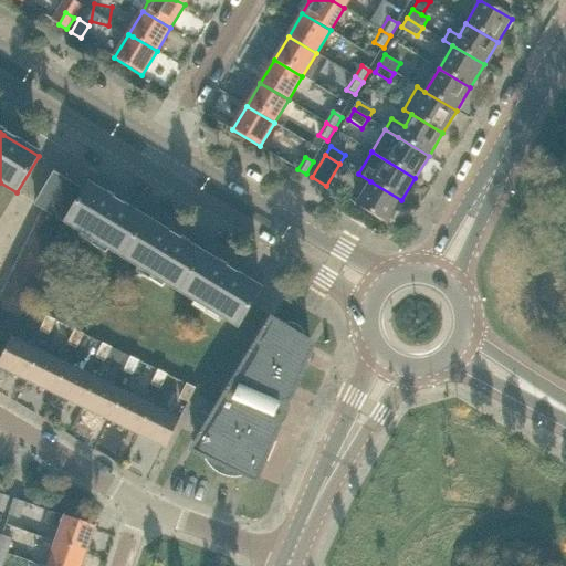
[(66,222),(83,195),(53,176),(37,203),(43,208),(66,222)]
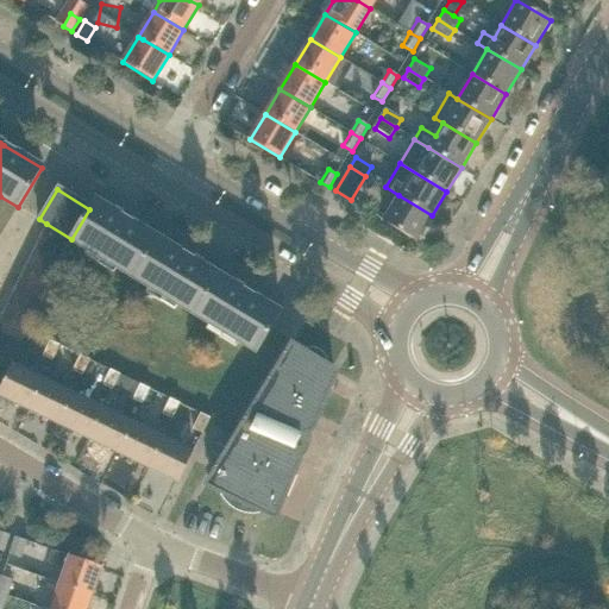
[(416,240),(432,215),(399,195),(383,220),(416,240)]
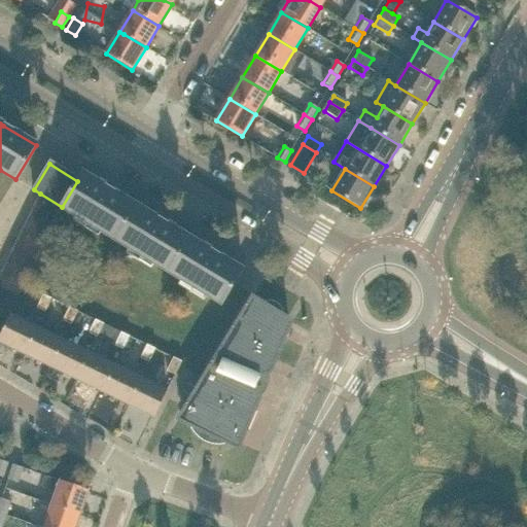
[(136,206),(104,186),(82,174),(77,181),(62,207),(62,208),(63,208),(115,241),(136,206)]
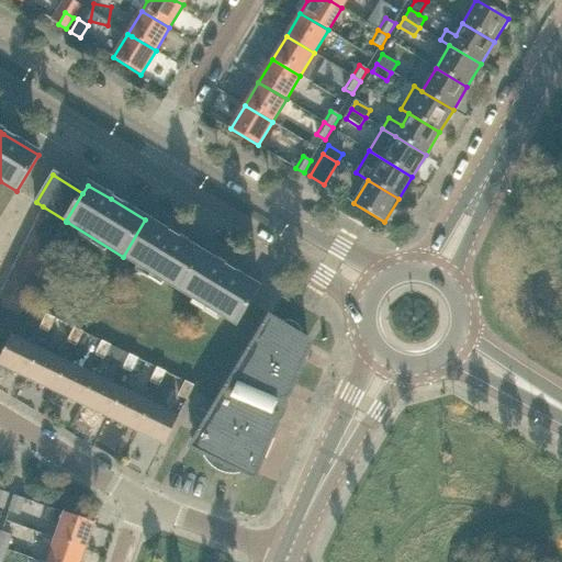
[(66,222),(66,221),(43,206),(35,222),(60,234),(67,222),(66,222)]
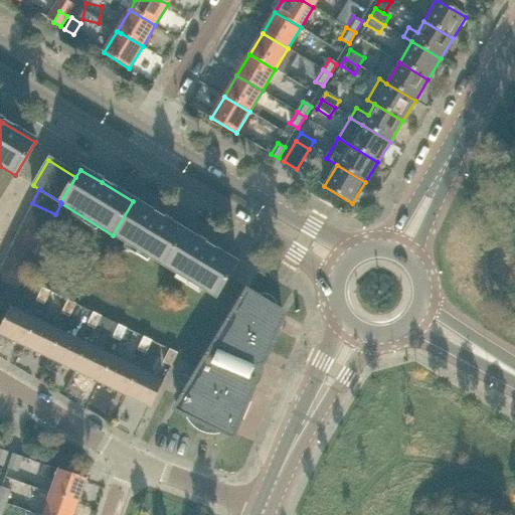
[(184,232),(154,214),(133,201),(113,235),(164,267),(184,232)]
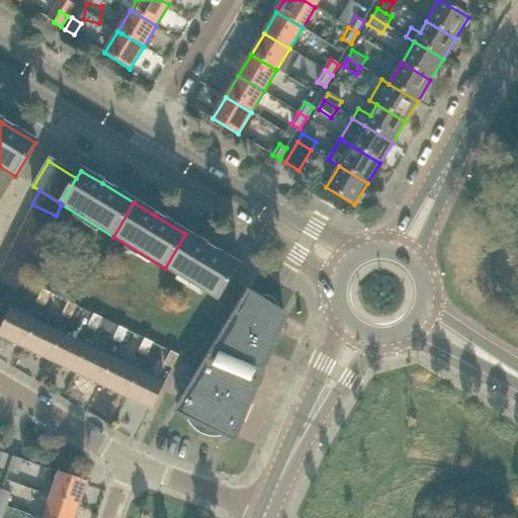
[(51,227),(56,216),(32,204),(27,214),(51,227)]
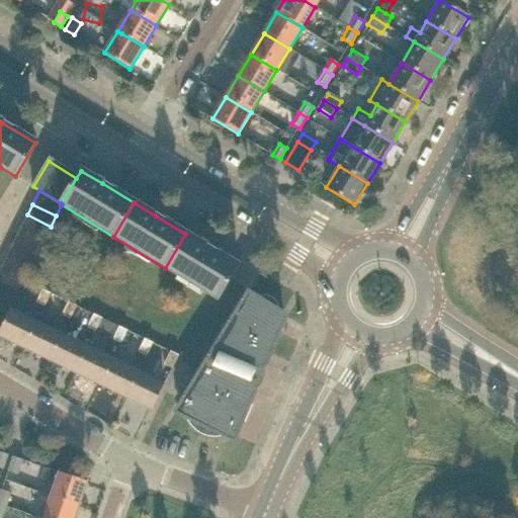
[(46,237),(51,227),(27,214),(22,226),(46,237)]
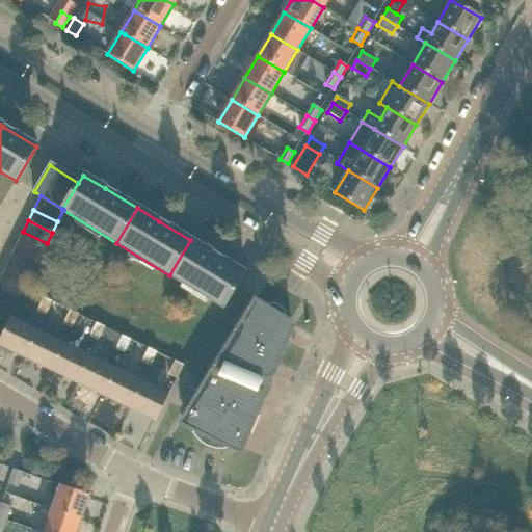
[(42,254),(47,243),(23,232),(18,242),(42,254)]
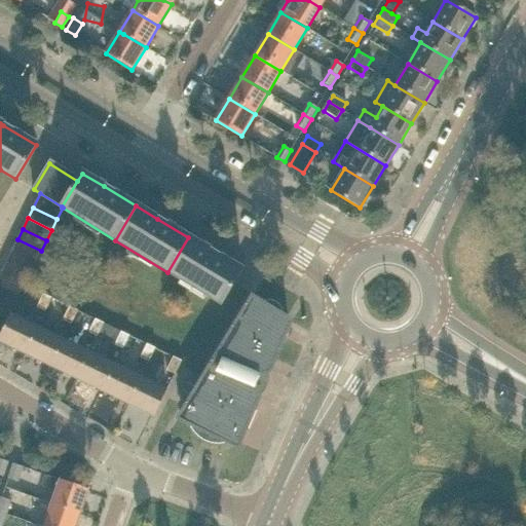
[(242,270),(210,251),(188,237),(167,272),(221,304),(242,270)]
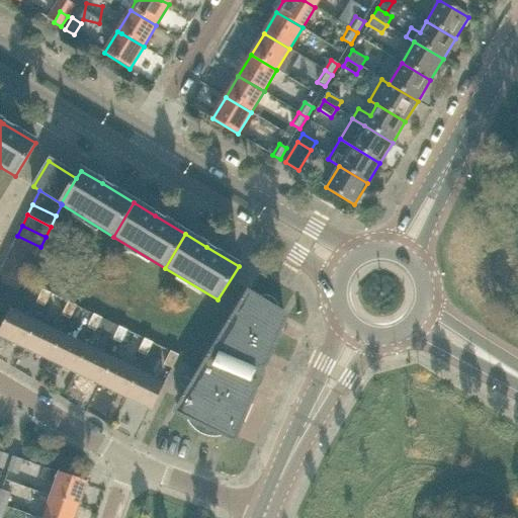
[(35,258),(40,247),(17,236),(12,246),(35,258)]
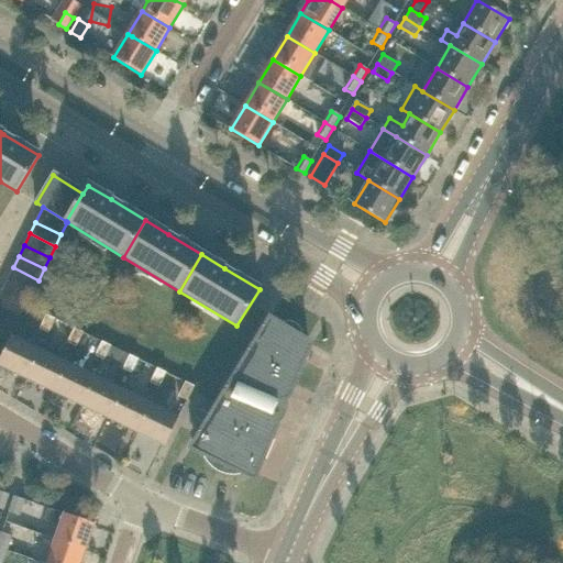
[(33,291),(39,280),(13,267),(8,279),(33,291)]
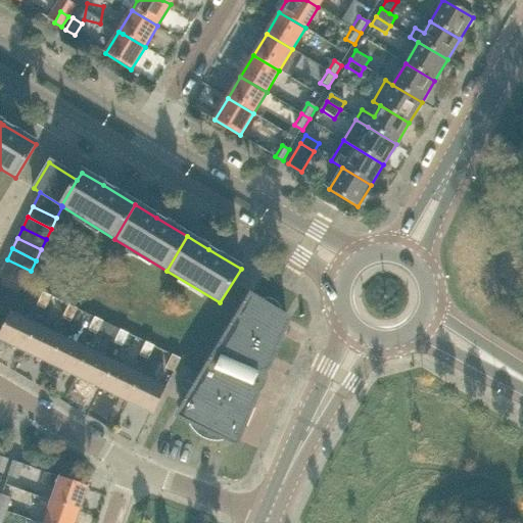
[(26,282),(31,271),(7,259),(2,270),(26,282)]
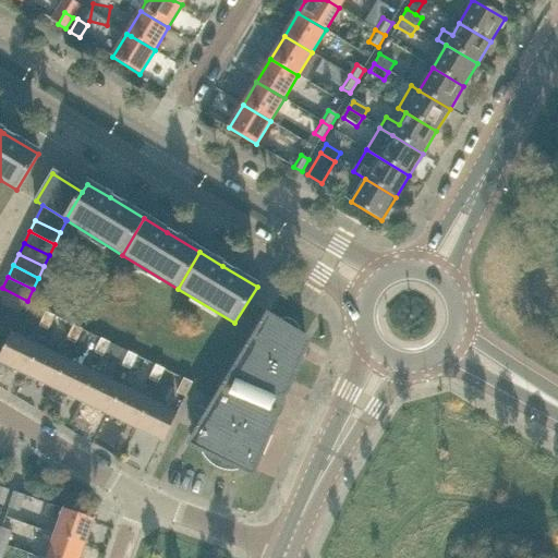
[(0,301),(22,312),(27,301),(2,288),(0,292),(0,301)]
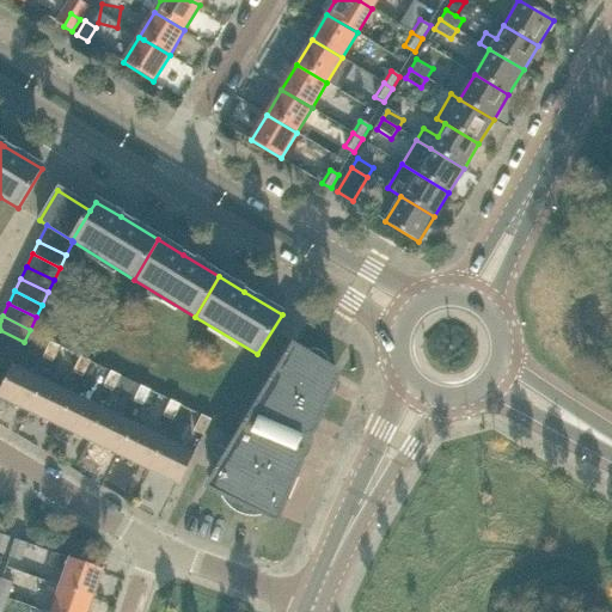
[(0,344),(18,354),(24,342),(0,330),(0,344)]
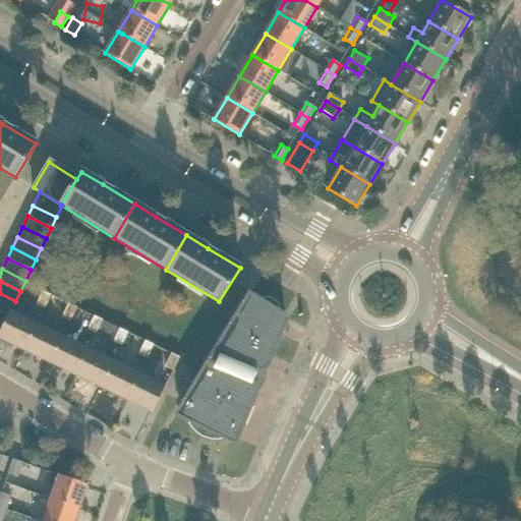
[(46,308),(52,295),(44,291),(37,304),(46,308)]
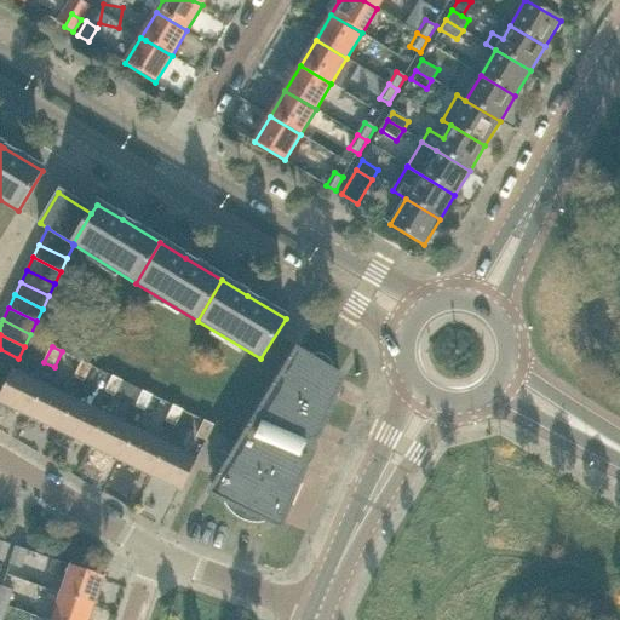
[(0,365),(12,371),(18,359),(0,349),(0,365)]
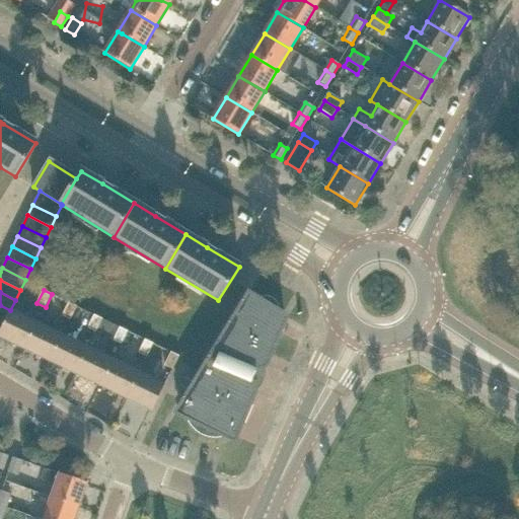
[(258,299),(256,298),(254,297),(250,302),(245,299),(179,409),(184,411),(181,417),(188,420),(189,422),(192,428),(197,432),(202,435),(208,438),(215,438),(221,438),(224,437),(229,440),(232,434),(237,437),(255,392),(255,391),(257,390),(260,387),(263,384),(264,381),(266,377),(266,373),(267,369),(266,367),(267,367),(285,322),(280,319),(283,314),(279,312),(279,309),(278,305),(276,302),(273,299),(269,297),(265,297),(261,298),(258,299)]
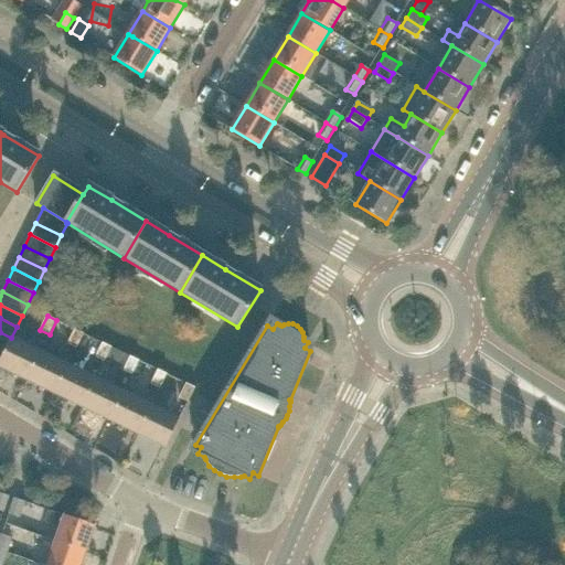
[(77,348),(84,334),(75,330),(68,344),(77,348)]
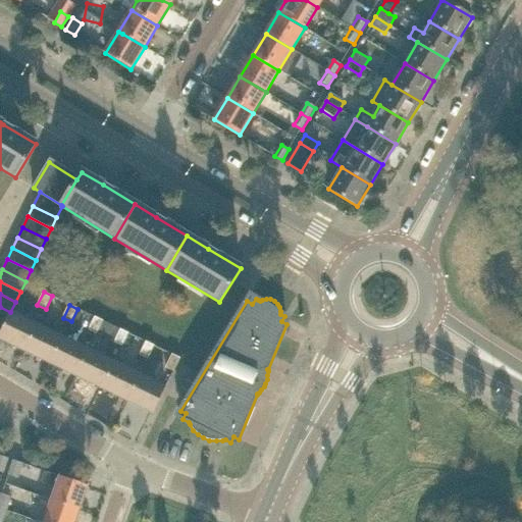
[(0,338),(24,351),(37,325),(10,312),(0,333),(0,338)]
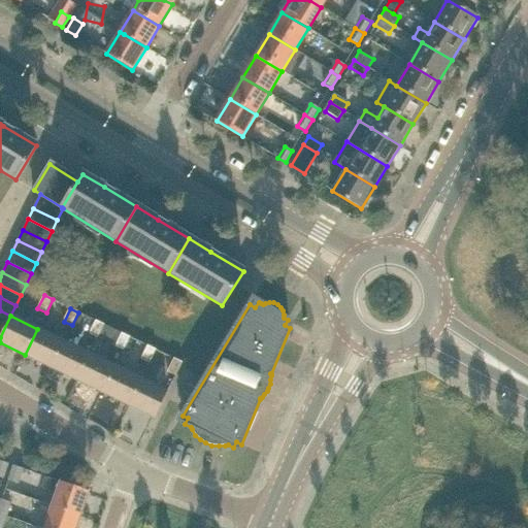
[(98,337),(104,325),(96,321),(90,334),(98,337)]
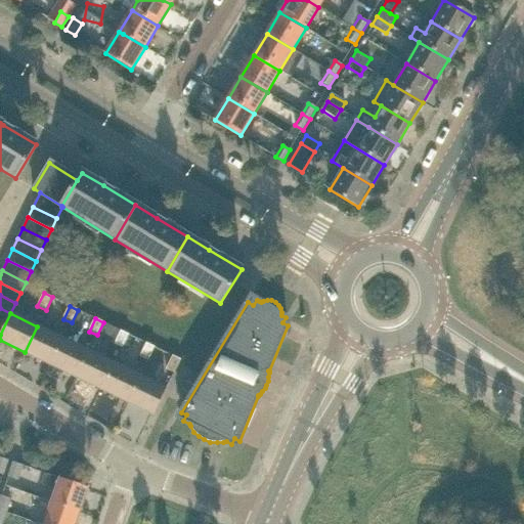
[(50,364),(62,339),(37,326),(25,352),(50,364)]
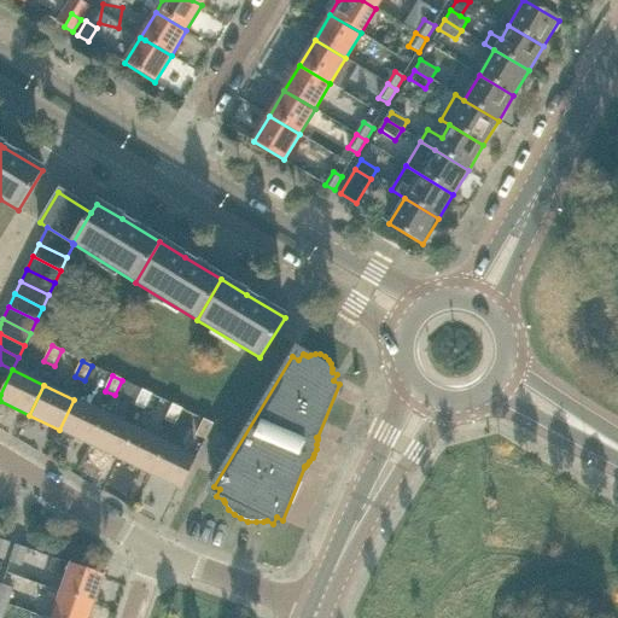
[(145,410),(152,395),(143,390),(135,406),(145,410)]
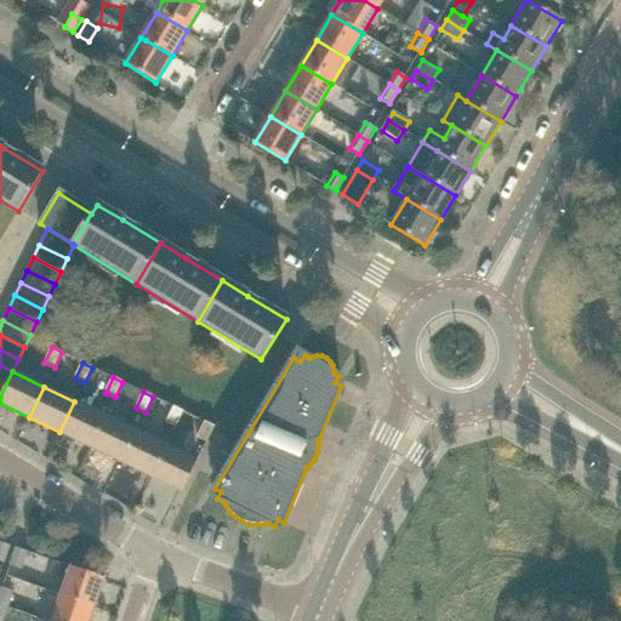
[(91,448),(106,417),(74,402),(60,432),(91,448)]
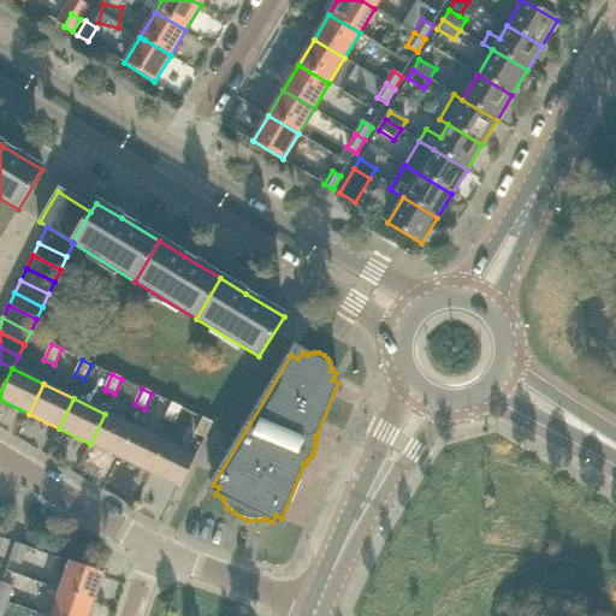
[(175,424),(182,408),(173,403),(165,419),(175,424)]
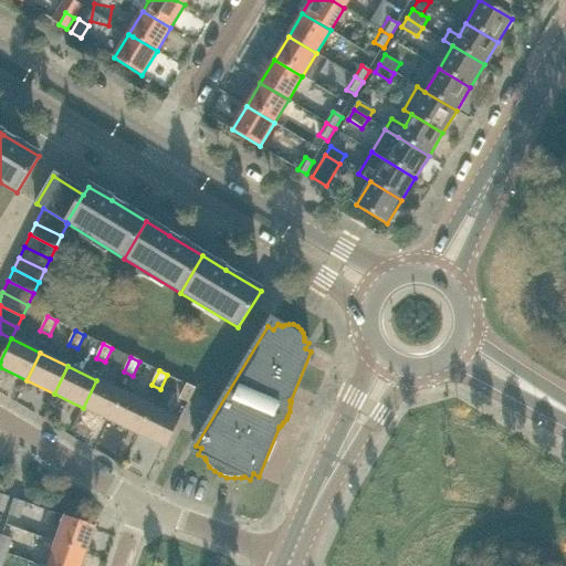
[(111,421),(124,394),(96,380),(83,408),(111,421)]
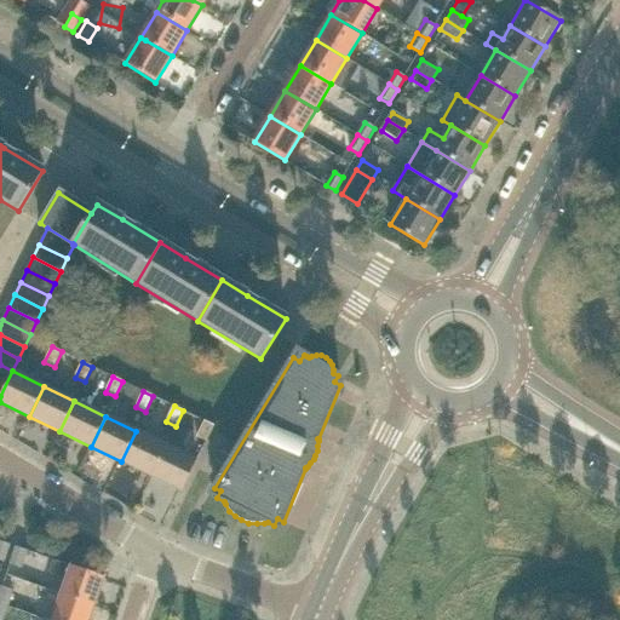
[(207,441),(214,425),(206,422),(197,437),(207,441)]
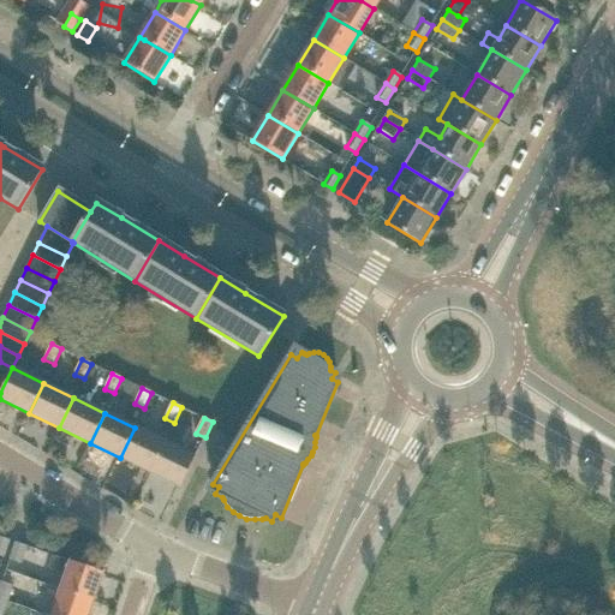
[(150,472),(165,442),(135,428),(120,458),(150,472)]
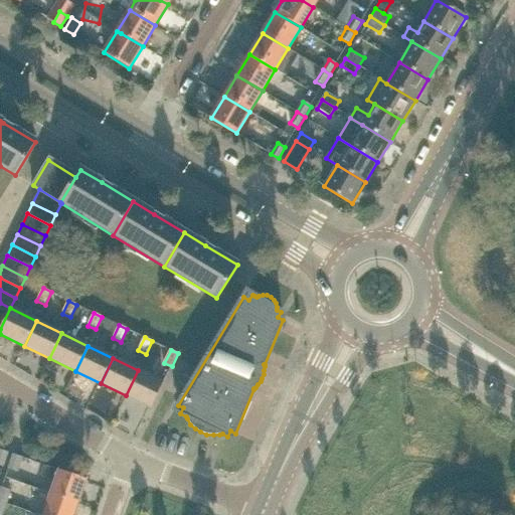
[(151,407),(164,383),(138,370),(126,395),(151,407)]
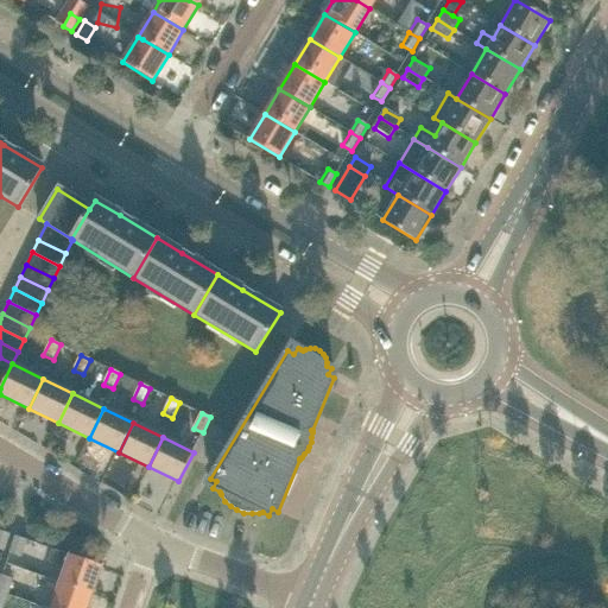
[(20,556),(26,540),(17,537),(11,553),(20,556)]
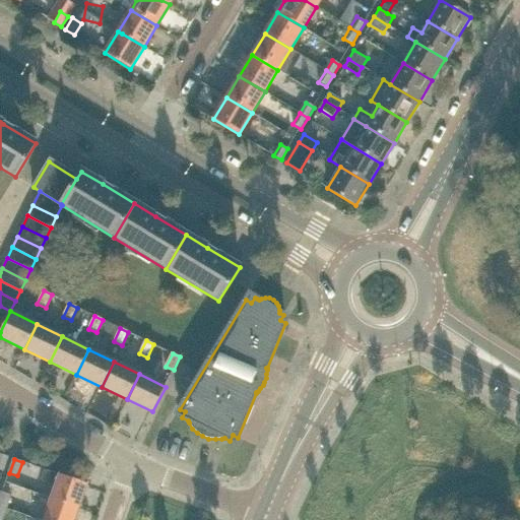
[(79,509),(87,484),(59,474),(51,499),(79,509)]
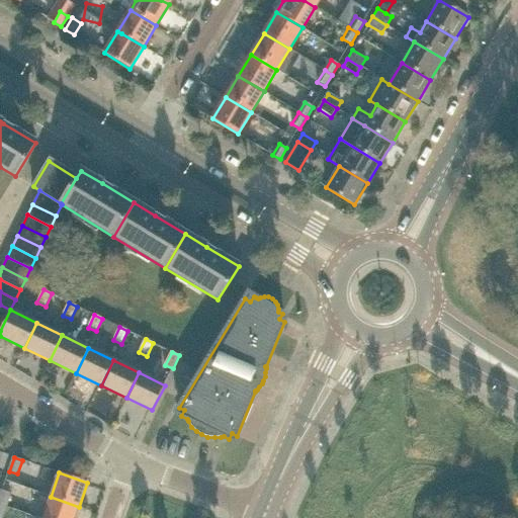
[(0,497),(0,505),(6,507),(11,494),(2,491),(0,497)]
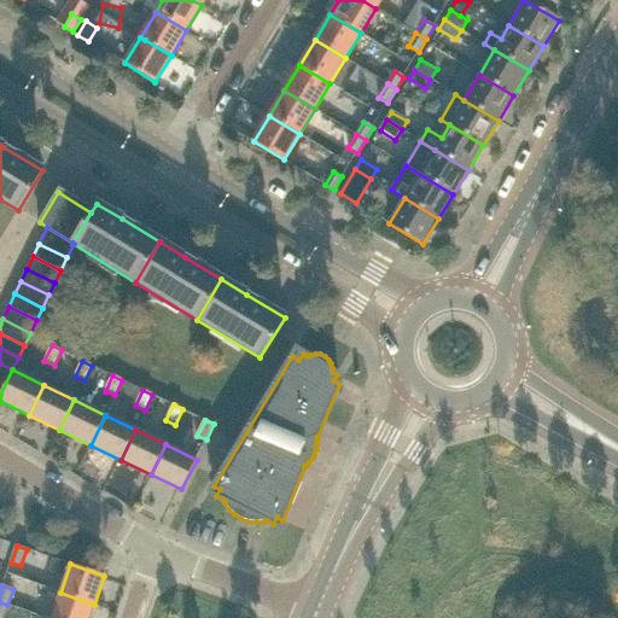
[(89,617),(94,605),(60,593),(51,617),(89,617)]
